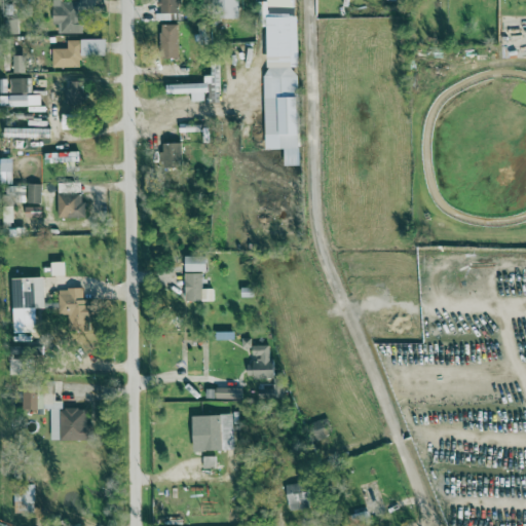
[(238,0),(216,0),(216,19),(238,19),(238,0)]
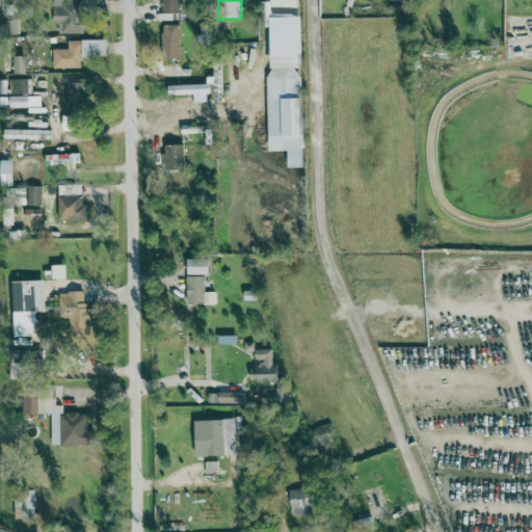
[(54,25),(60,25),(61,34),(82,34),(82,2),(53,2),(54,25)]
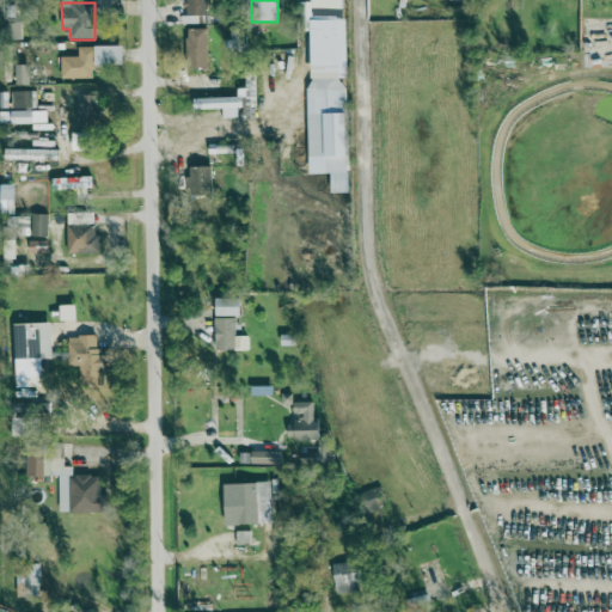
[(206,29),(187,29),(187,68),(207,67),(206,29)]
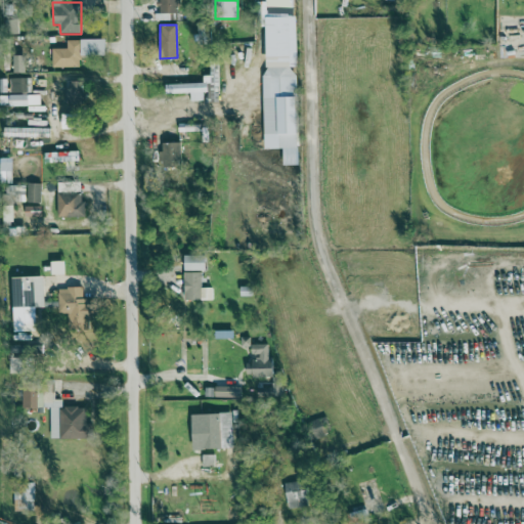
[(105,40),(68,40),(67,49),(52,49),(52,68),(80,68),(80,56),(105,56),(105,40)]
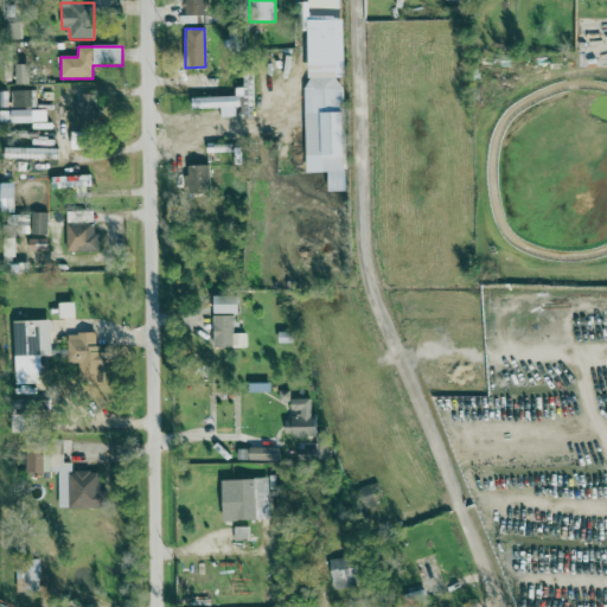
[(192,97),(192,109),(221,109),(221,117),(238,117),(238,115),(254,115),(253,74),(243,74),(244,88),(236,88),(236,97),(192,97)]
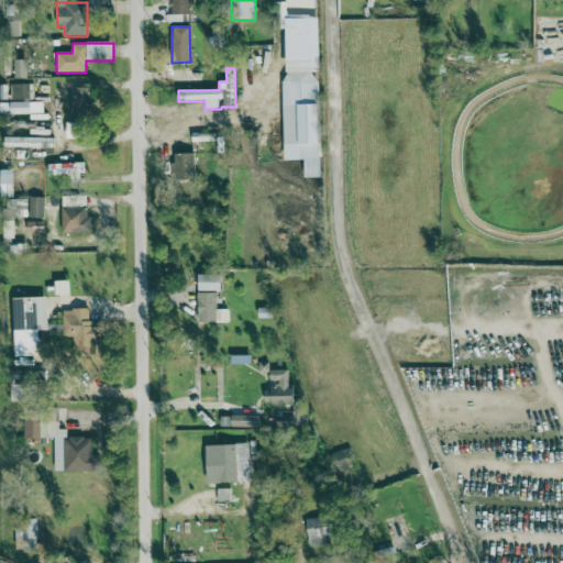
[(285,161),(304,161),(305,177),(320,177),(318,69),(283,70),(285,161)]
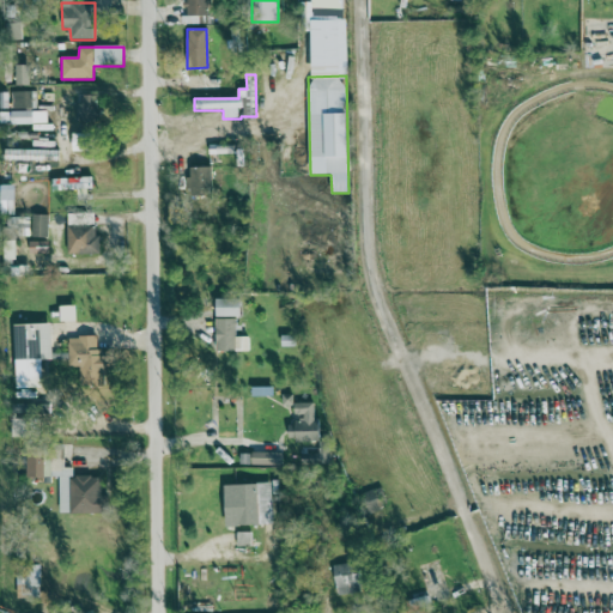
[(31,91),(12,92),(12,125),(48,123),(47,111),(32,111),(31,91)]
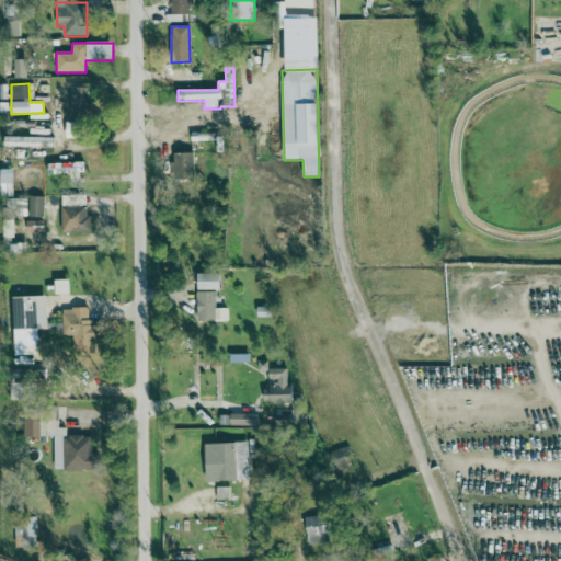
[(89,88),(71,87),(70,111),(88,112),(89,88)]
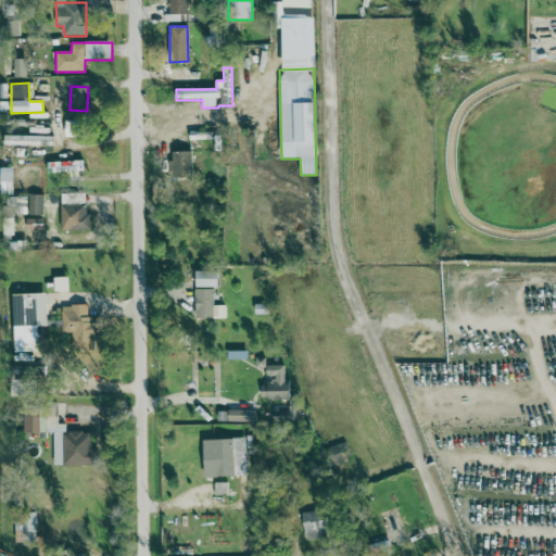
[(65,137),(78,137),(79,122),(65,122),(65,137)]
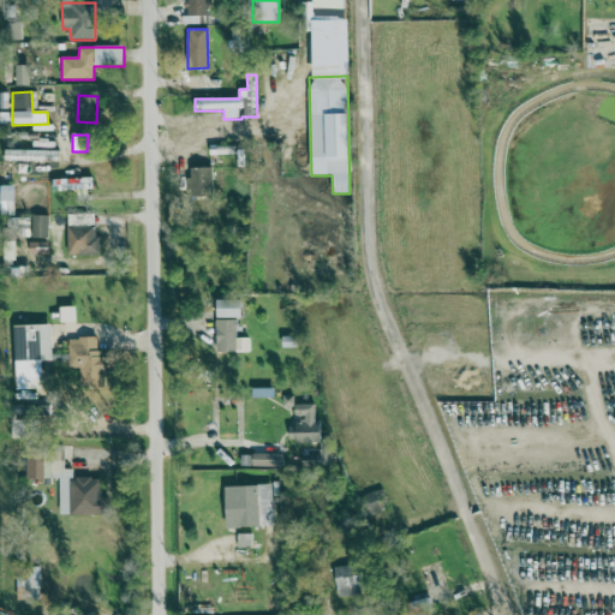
[(22,162),(59,161),(59,150),(22,151),(22,162)]
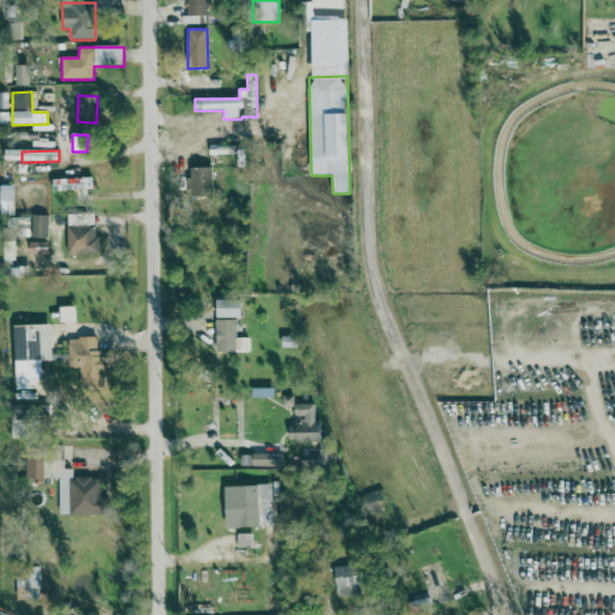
[(212,167),(187,168),(189,196),(212,196),(212,167)]
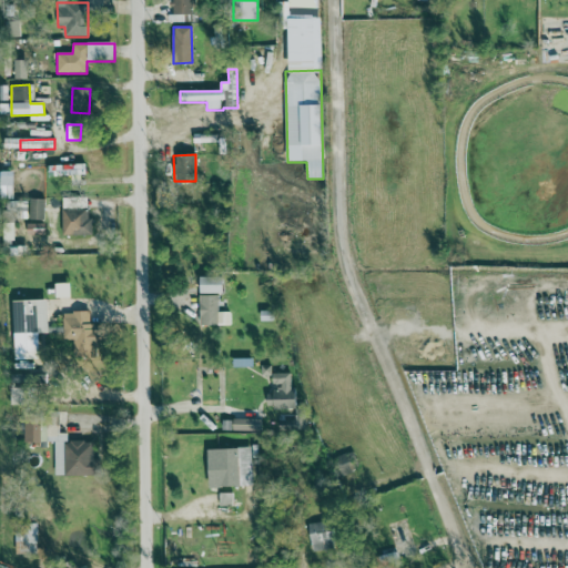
[(71,184),(81,184),(80,175),(85,175),(85,164),(48,165),(49,178),(71,176),(71,184)]
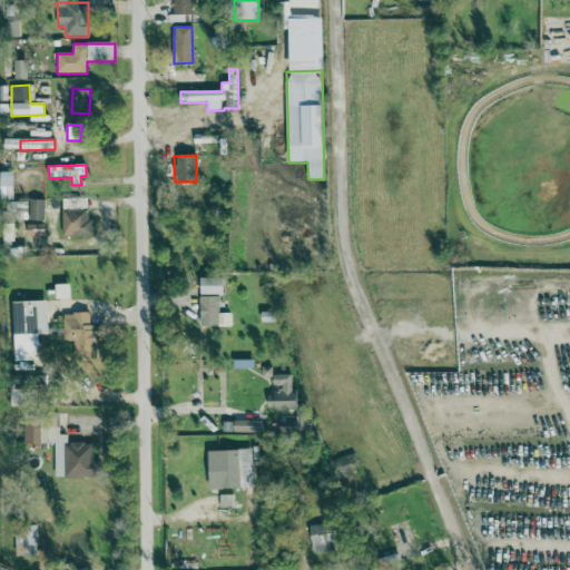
[(13,177),(0,177),(1,197),(13,197),(13,177)]
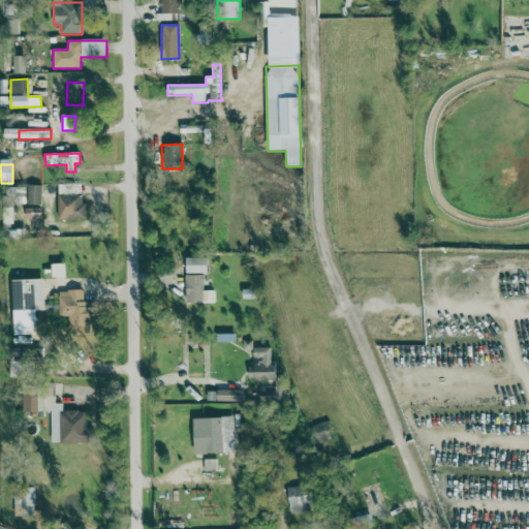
[(86,219),(86,203),(81,203),(82,184),(59,184),(58,219),(86,219)]
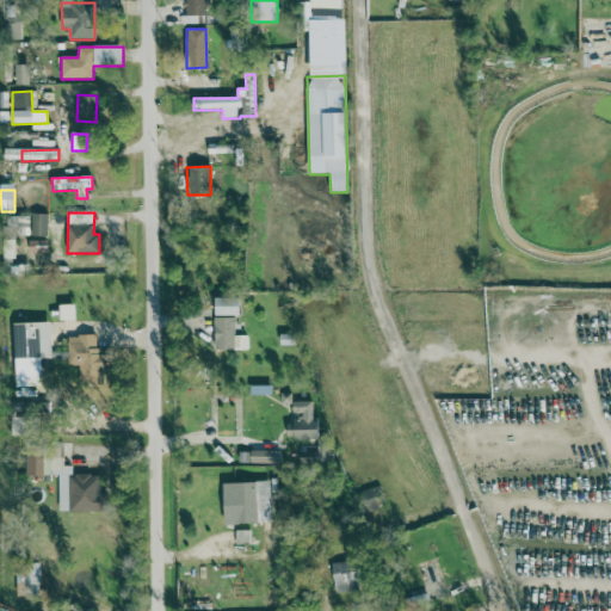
[(31,236),(47,236),(48,214),(31,214),(31,236)]
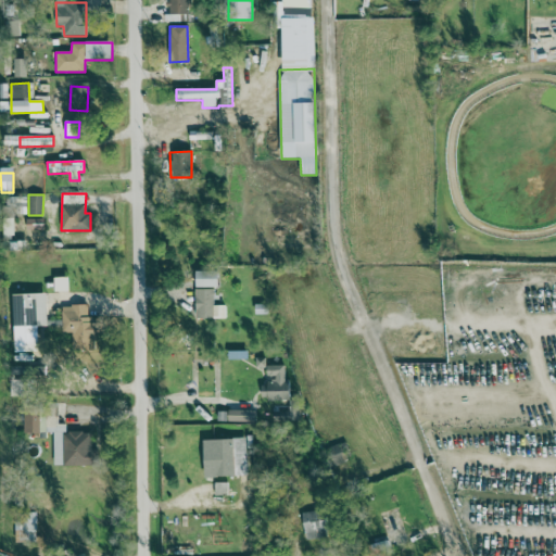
[(27,197),(9,198),(10,215),(28,214),(27,197)]
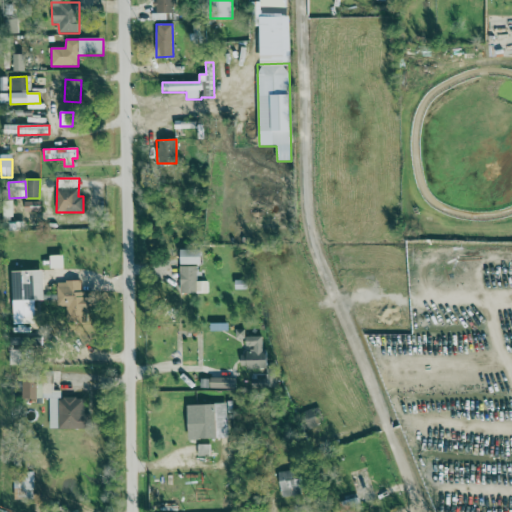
[(181,265),(202,264),(201,250),(180,250),(181,265)]
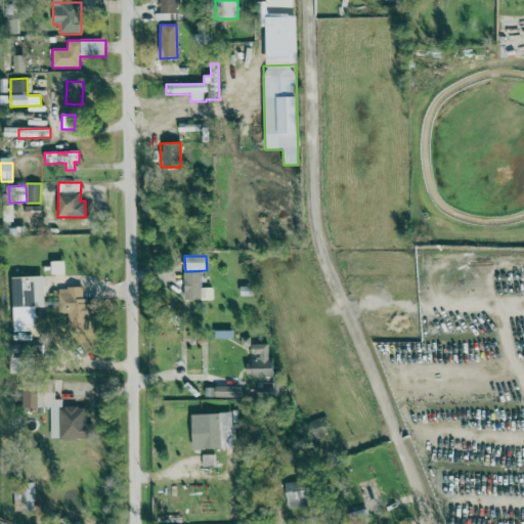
[(184,272),(184,300),(213,300),(213,288),(202,288),(202,272),(184,272)]
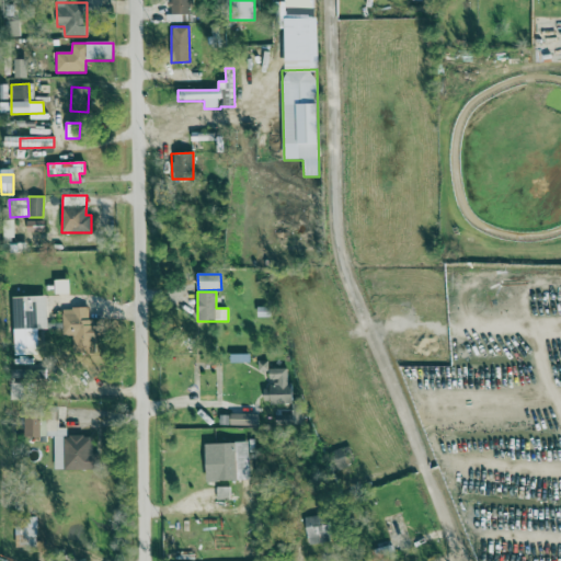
[(13,298),(15,355),(39,354),(38,330),(47,330),(46,296),(13,298)]
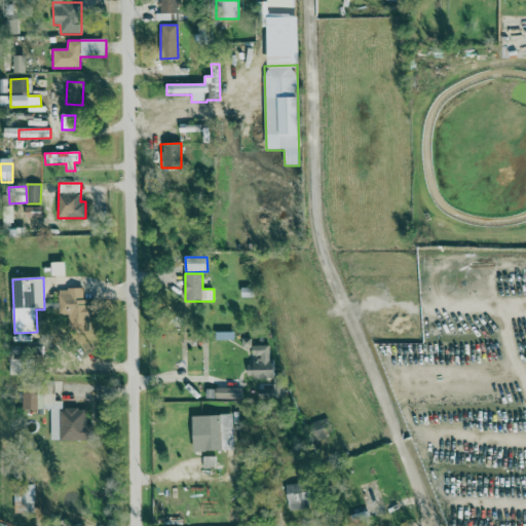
[(68,314),(69,332),(89,332),(88,300),(83,300),(83,289),(59,290),(59,315),(68,314)]
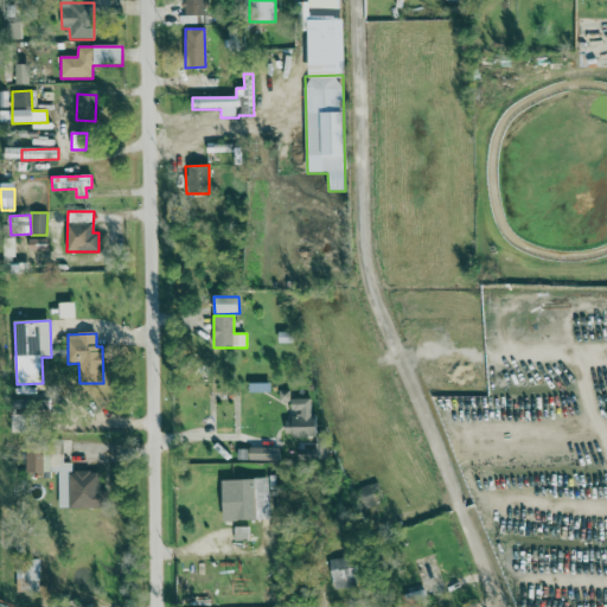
[(313,398),(292,400),(292,416),(285,416),(286,438),(314,436),(313,398)]
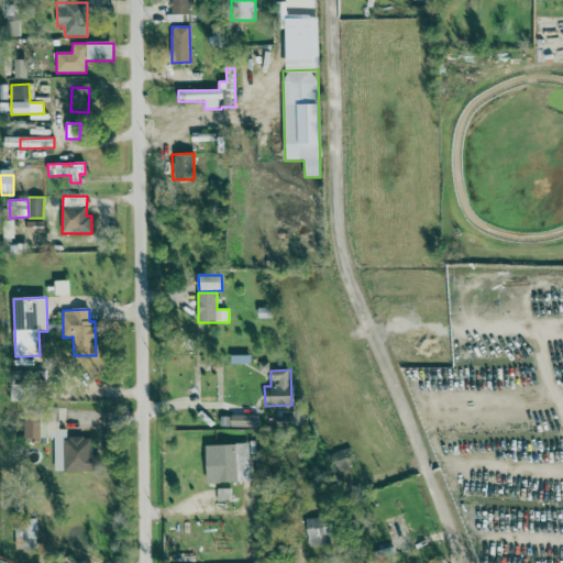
[(55,472),(95,472),(95,438),(67,438),(67,430),(59,430),(59,422),(43,422),(43,412),(26,412),(26,439),(55,439),(55,472)]
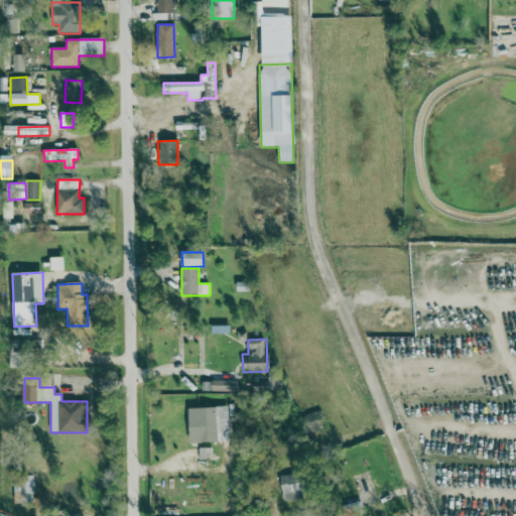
[(234,382),(212,381),(212,391),(234,391),(234,382)]
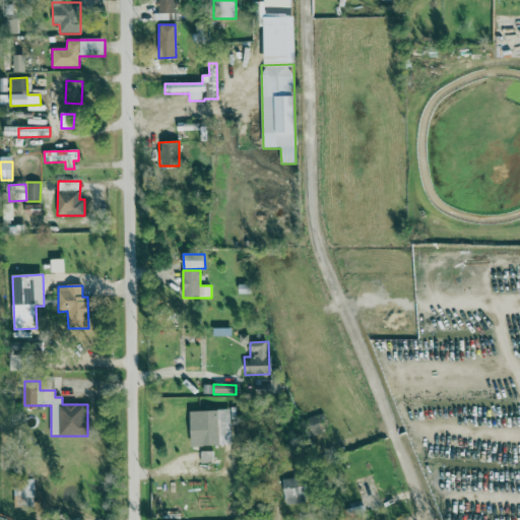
[(191,447),(232,446),(231,410),(190,411),(191,447)]
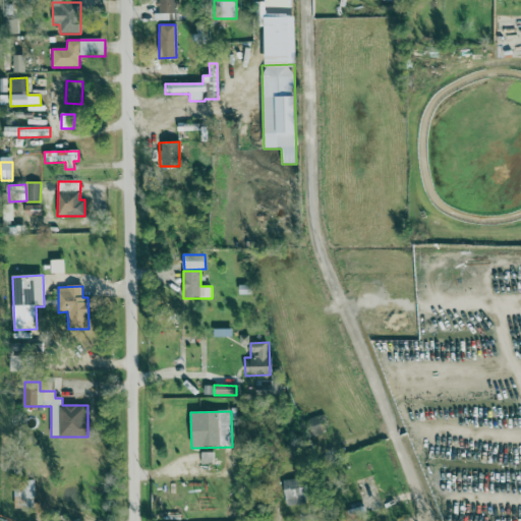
[(201,464),(214,464),(213,453),(200,453),(201,464)]
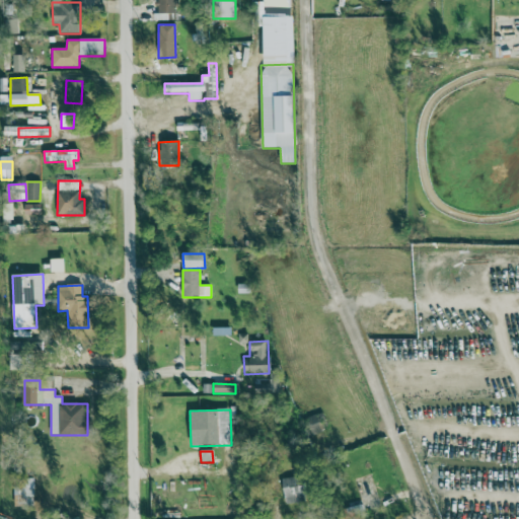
[(282,478),(286,505),(306,502),(302,475),(282,478)]
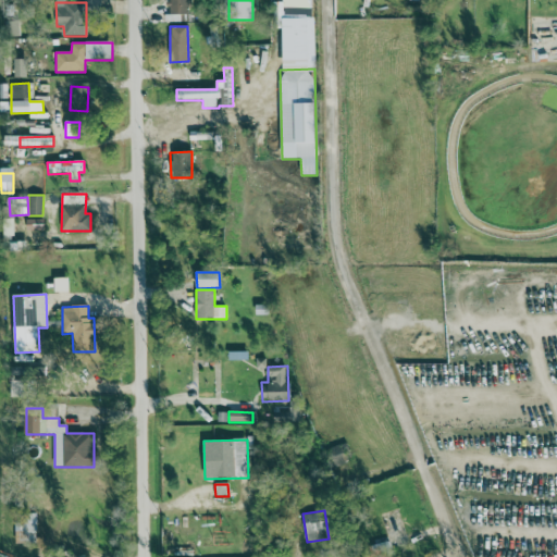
[(37,543),(37,514),(15,514),(15,544),(37,543)]
